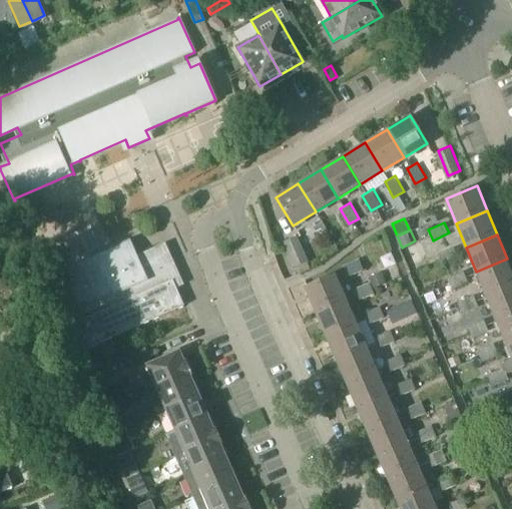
[(308,261),(297,235),(285,241),(295,266),(308,261)]
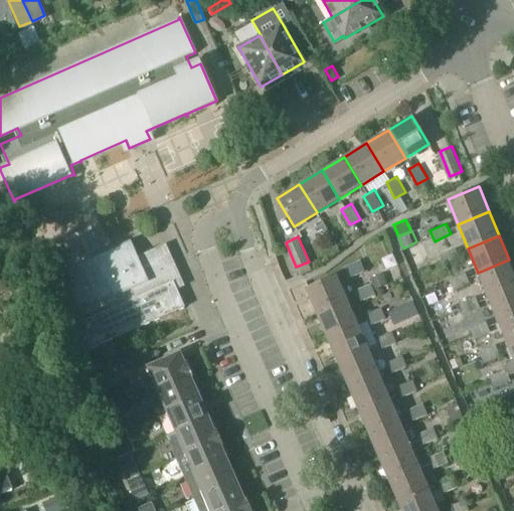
[(156,251),(138,260),(129,240),(128,240),(129,242),(58,273),(57,272),(56,273),(77,322),(68,326),(79,351),(185,306),(175,284),(179,283),(166,252),(158,257),(156,251)]
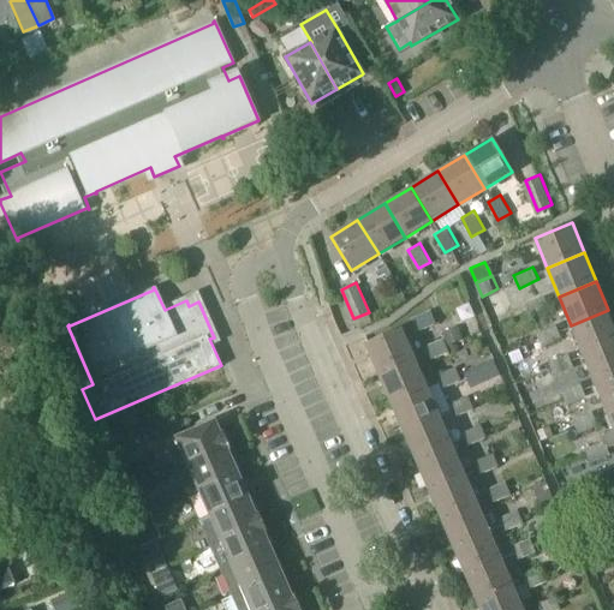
[(525,303),(531,316),(550,308),(544,294),(525,303)]
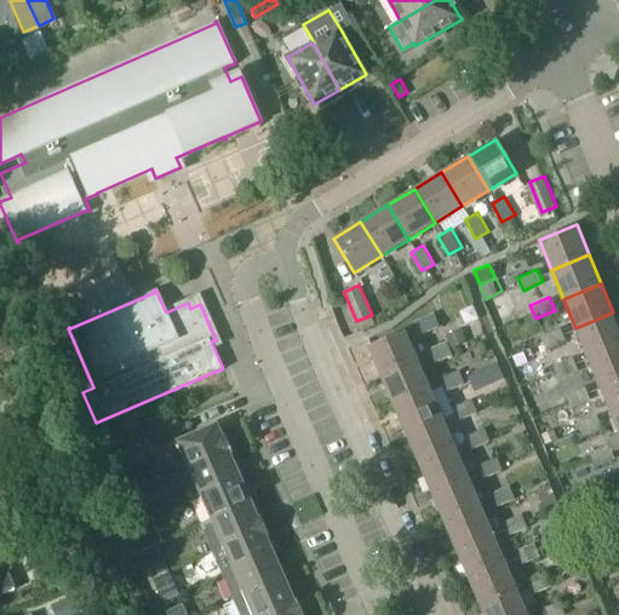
[(420,333),(440,325),(434,311),(414,320),(420,333)]
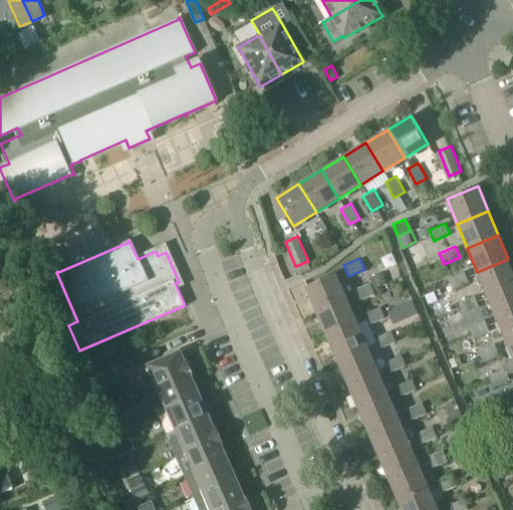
[(512,271),(508,259),(477,272),(487,296),(512,284),(512,271)]
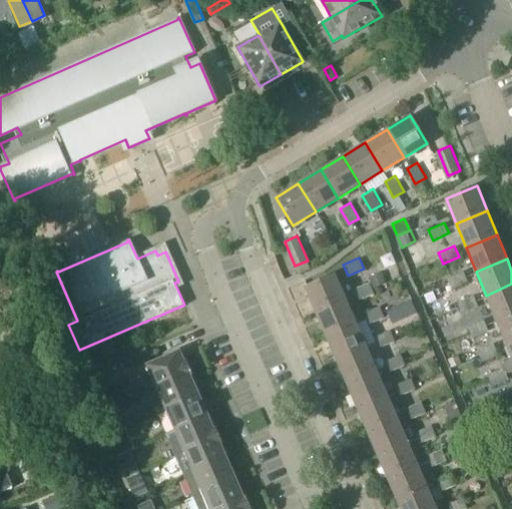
[(465,270),(448,277),(452,288),(469,282),(465,270)]
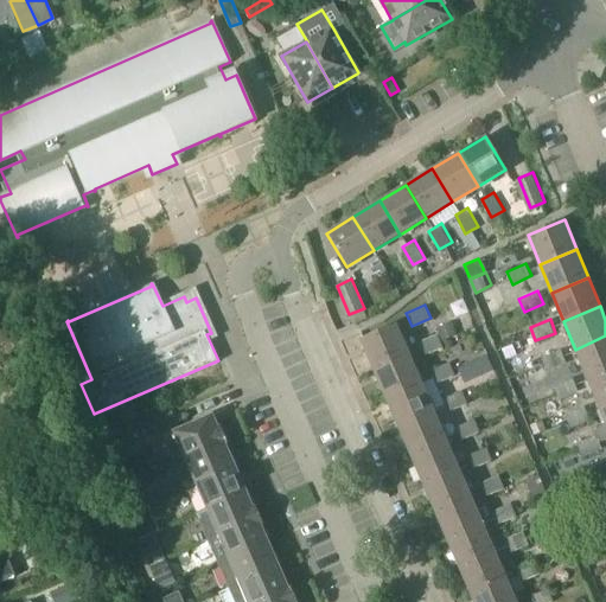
[(438,326),(442,339),(458,333),(452,320),(438,326)]
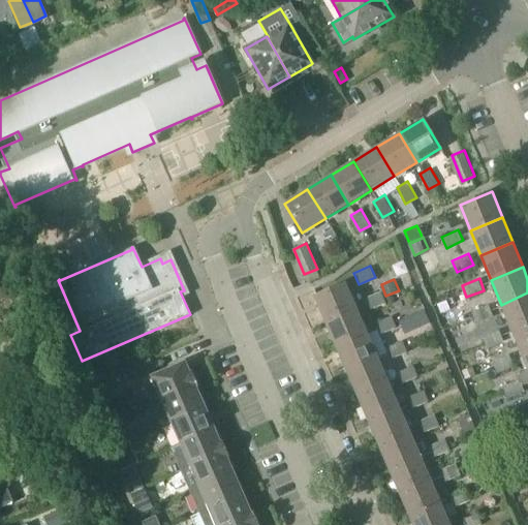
[(324,320),(356,307),(345,282),(313,296),(324,320)]
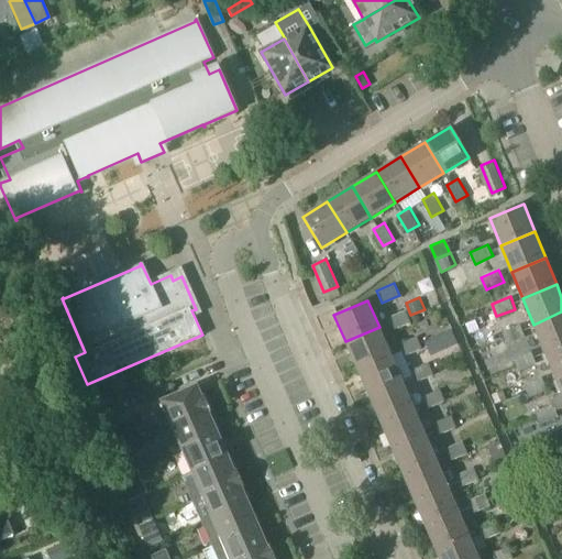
[(388,316),(393,328),(411,320),(406,309),(388,316)]
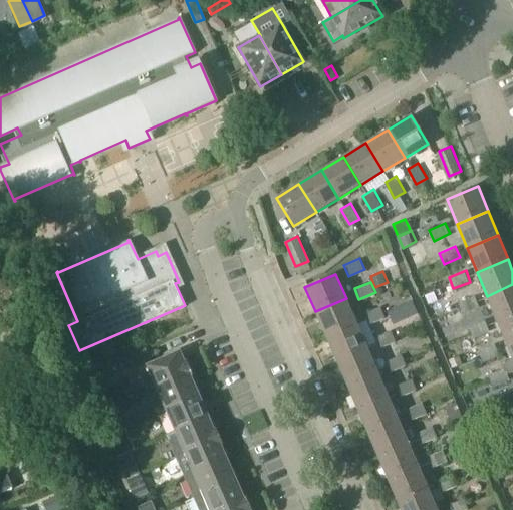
[(512,284),(487,296),(497,320),(512,313),(512,284)]
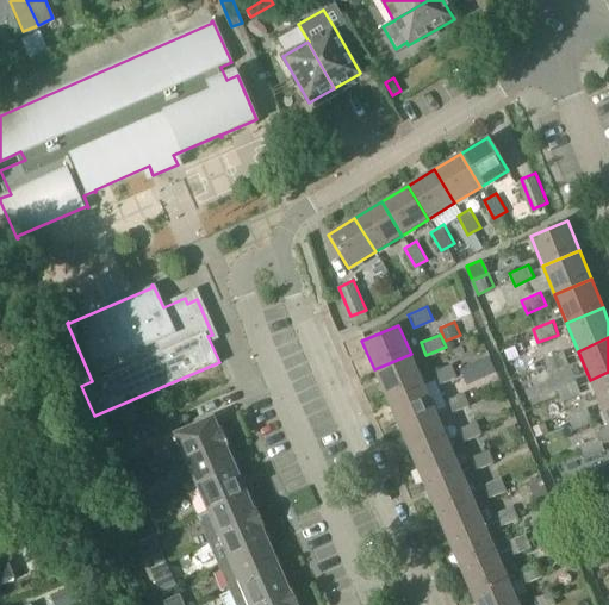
[(570,363),(565,350),(545,357),(551,370),(570,363)]
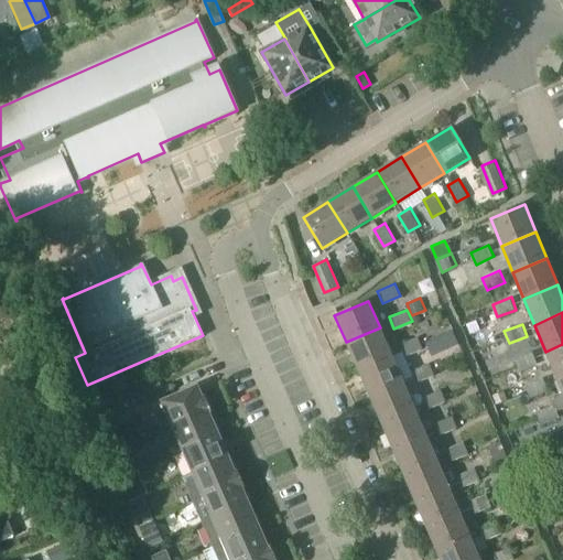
[(380,327),(346,342),(357,369),(391,354),(380,327)]
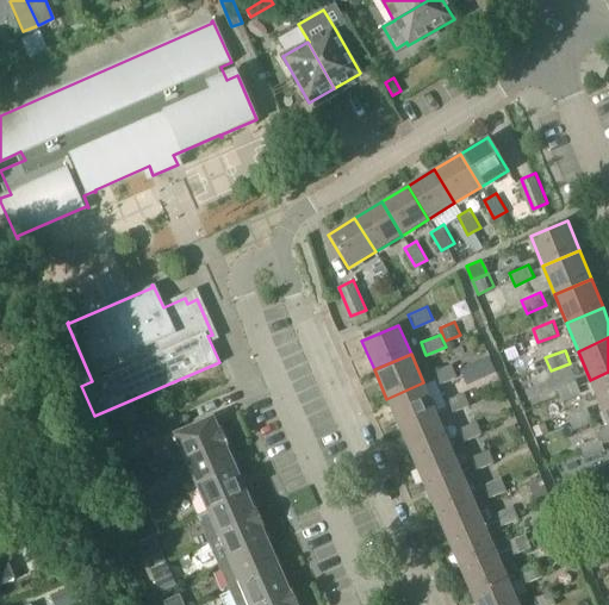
[(460,368),(467,384),(497,370),(490,355),(460,368)]
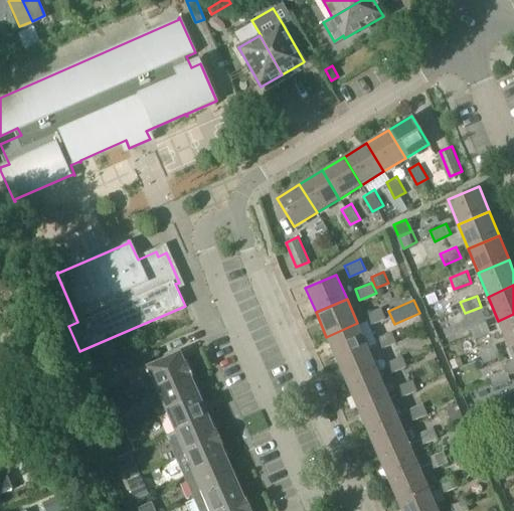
[(365,313),(370,324),(386,317),(381,306),(365,313)]
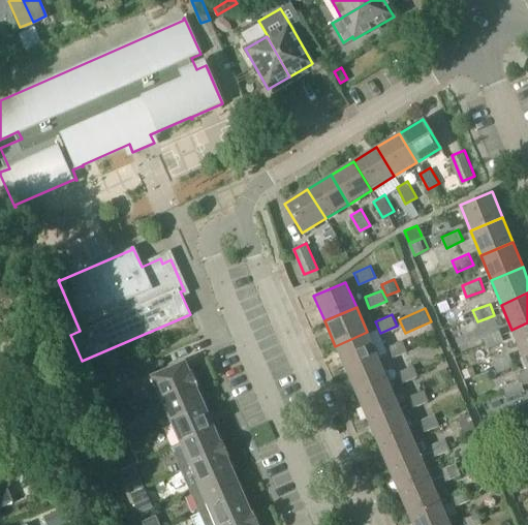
[(527,322),(511,330),(522,354),(527,351),(527,322)]
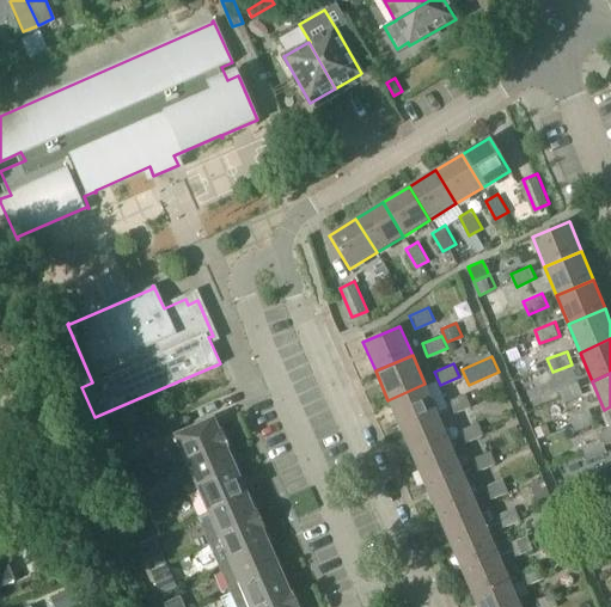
[(579,379),(558,387),(564,400),(584,392),(579,379)]
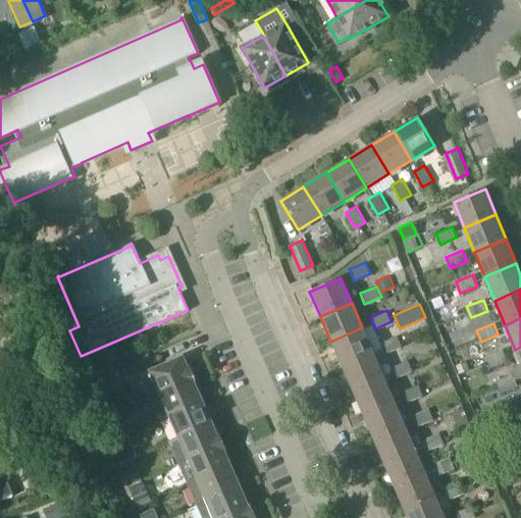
[(362,327),(330,342),(342,366),(372,352),(362,327)]
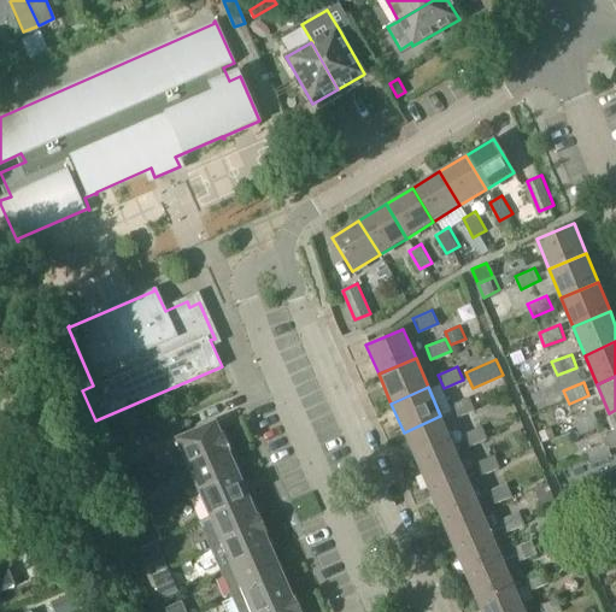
[(470,395),(451,404),(456,417),(475,409),(470,395)]
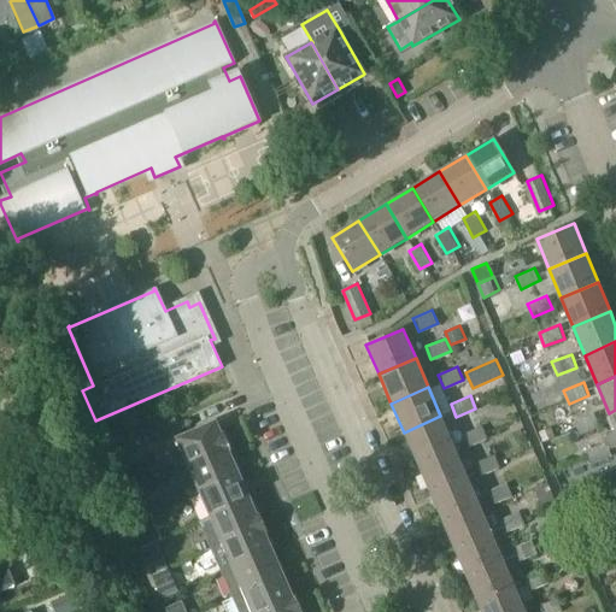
[(603,435),(605,441),(587,449),(592,460),(612,452),(610,447),(615,445),(615,410),(609,413),(615,429),(603,435)]
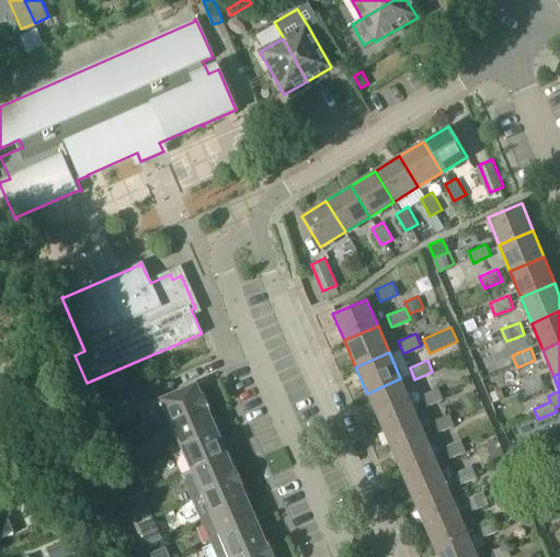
[(523,383),(528,394),(546,386),(540,374),(523,383)]
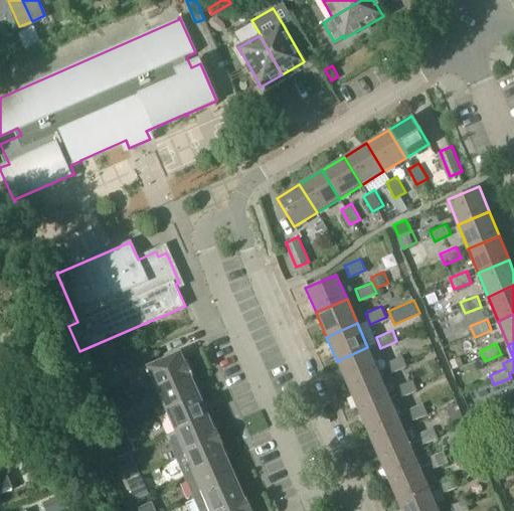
[(152,361),(152,360),(146,347),(120,358),(126,372),(152,361)]
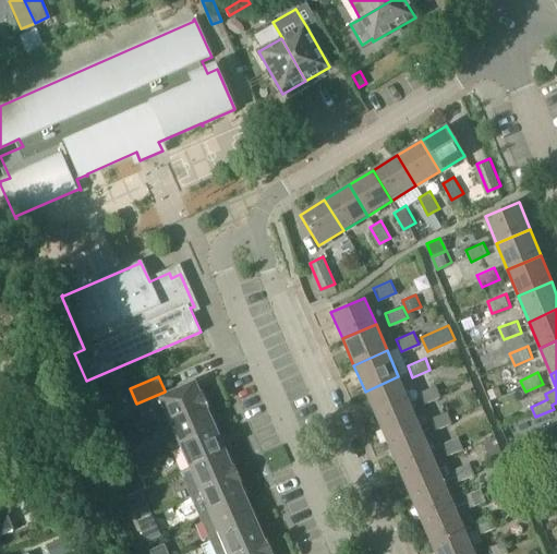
[(410,402),(398,376),(365,392),(376,418),(410,402)]
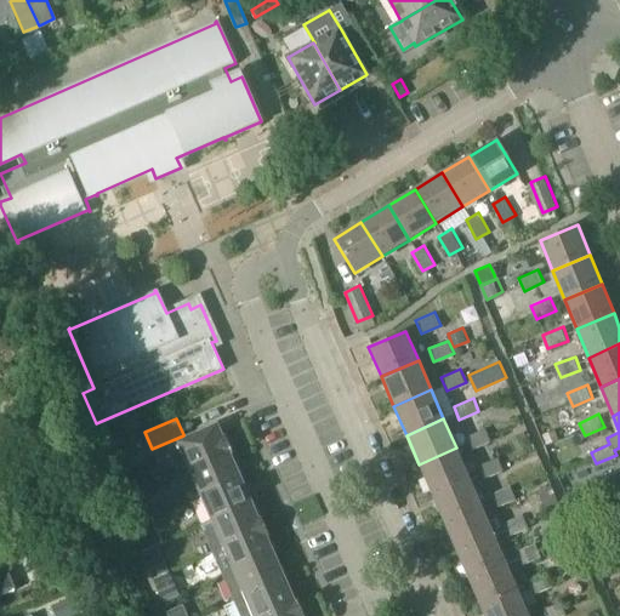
[(180,472),(232,450),(222,427),(219,428),(217,425),(168,445),(180,472)]
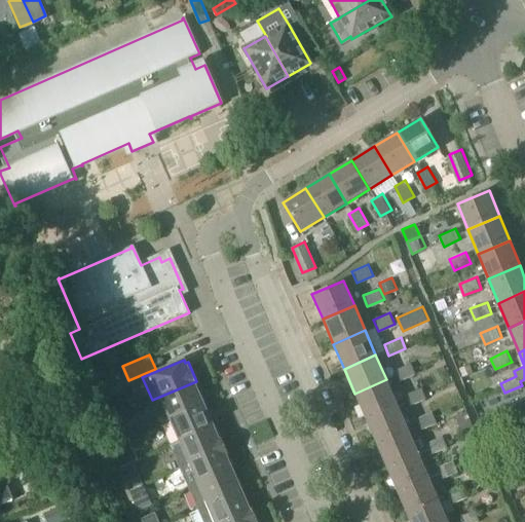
[(0,364),(0,375),(13,370),(9,361),(0,364)]
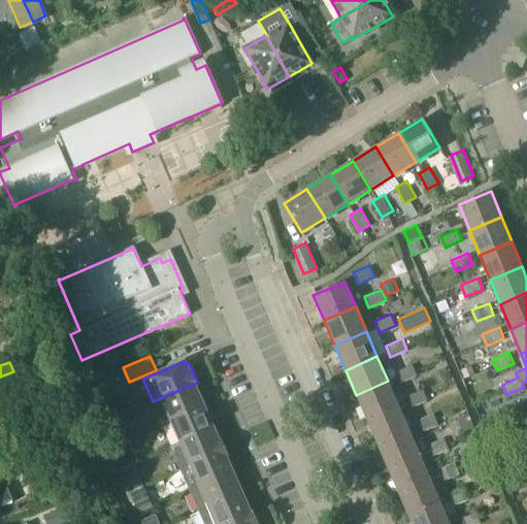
[(396,370),(401,382),(418,374),(413,363),(396,370)]
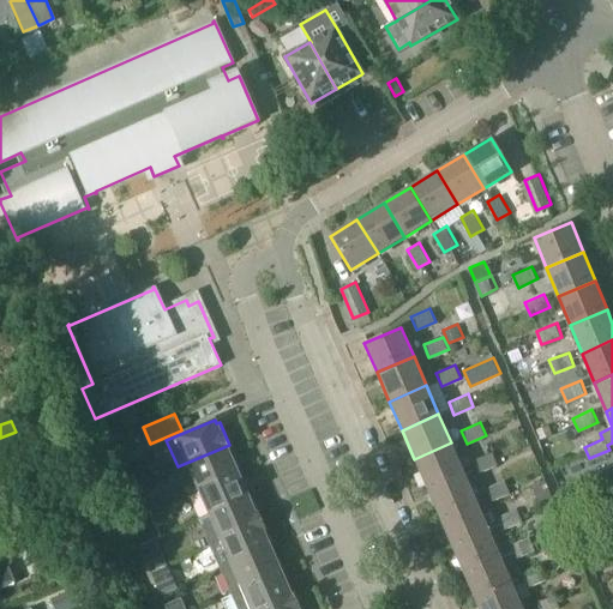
[(536,428),(541,438),(553,433),(550,423),(536,428)]
